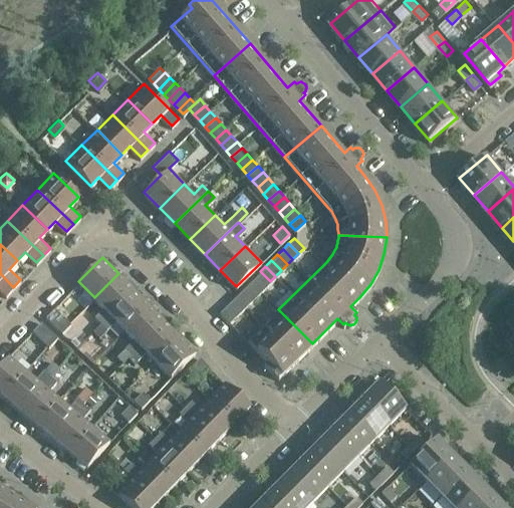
[(264,287),(270,281),(260,271),(254,277),(264,287)]
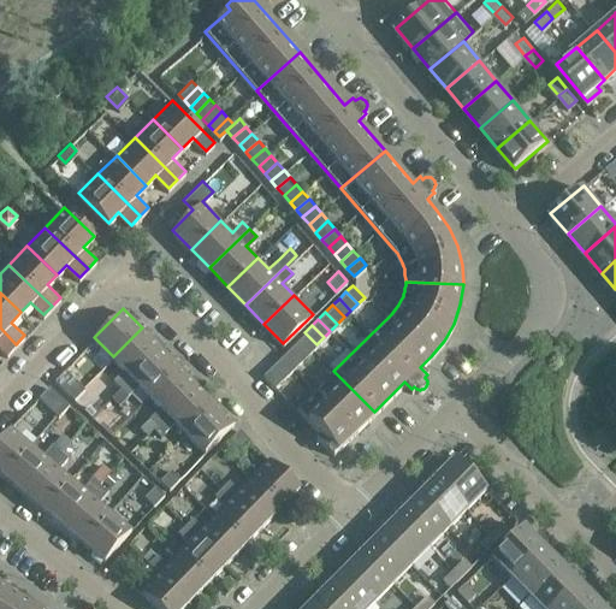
[(16,344),(0,327),(0,346),(7,353),(16,344)]
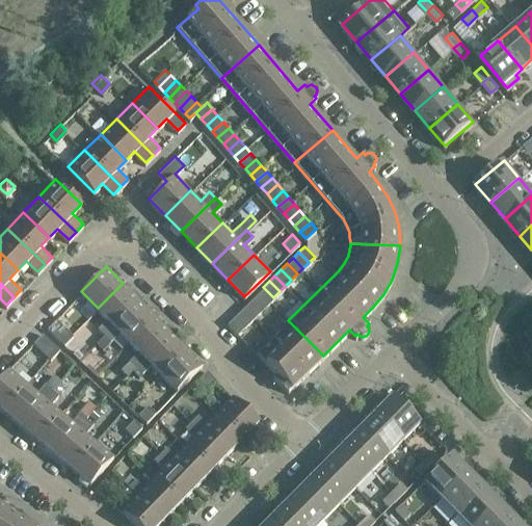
[(97,340),(138,298),(123,283),(98,308),(107,318),(98,326),(101,329),(94,336),(97,340)]
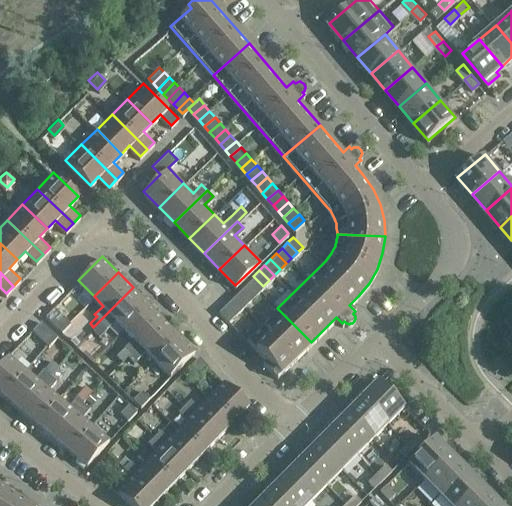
[(253,276),(247,282),(257,292),(263,286),(253,276)]
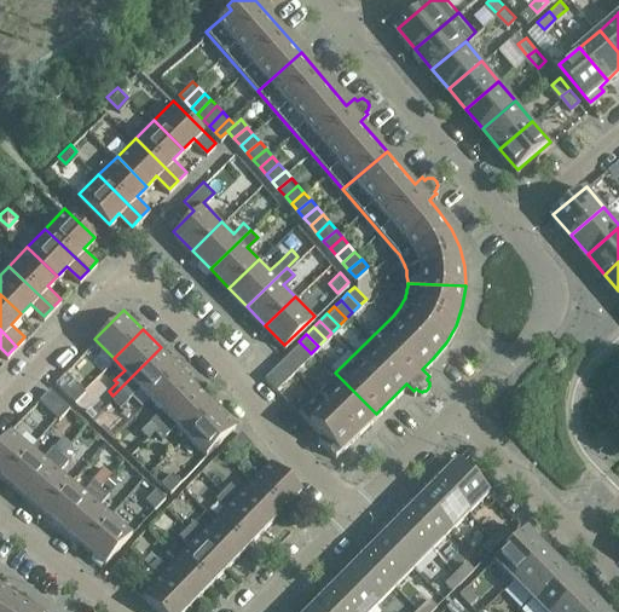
[(304,359),(311,353),(299,341),(293,347),(304,359)]
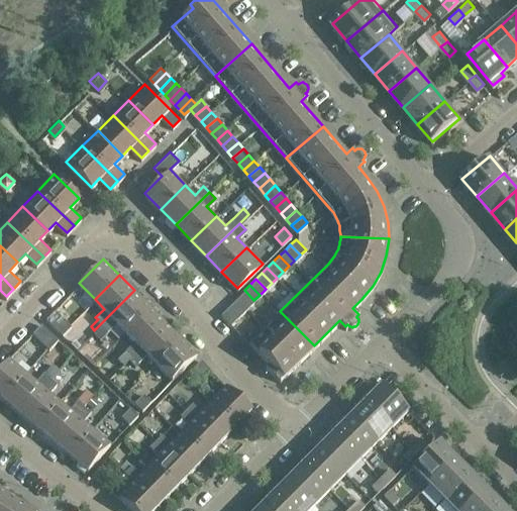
[(115,320),(125,330),(149,306),(134,290),(94,330),(93,331),(99,336),(115,320)]
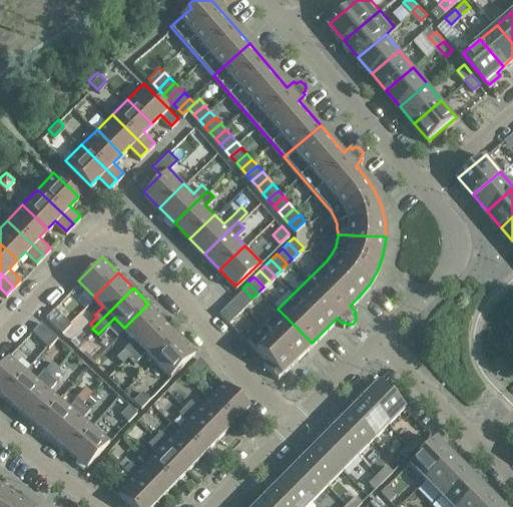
[(242,288),(236,294),(246,304),(251,298),(242,288)]
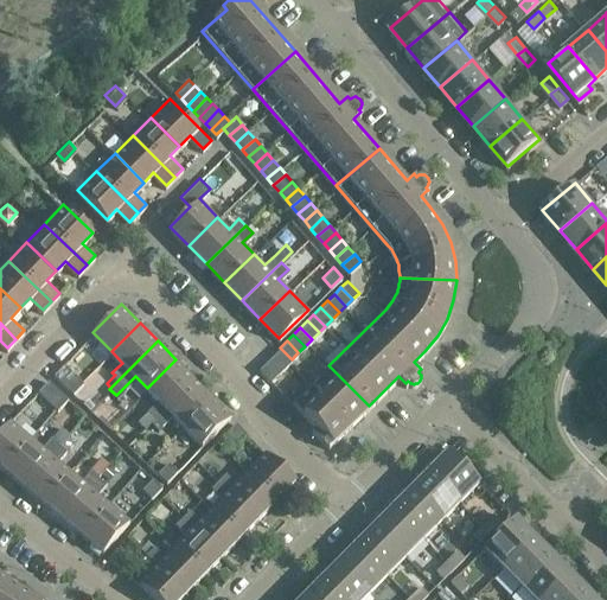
[(285,365),(292,359),(280,348),(273,353),(285,365)]
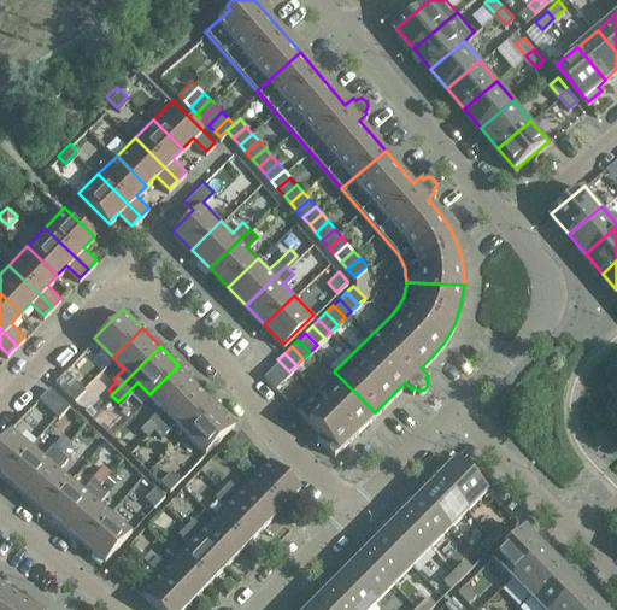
[(277,359),(270,367),(282,379),(289,371),(277,359)]
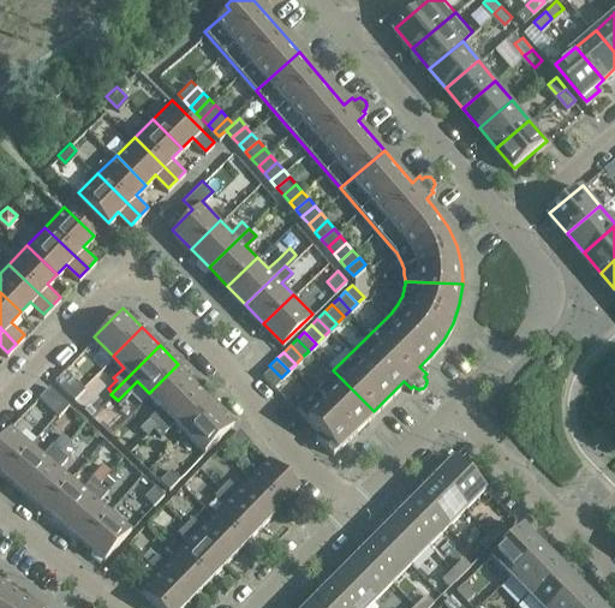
[(153,425),(197,382),(178,364),(149,393),(160,405),(139,424),(147,431),(153,425)]
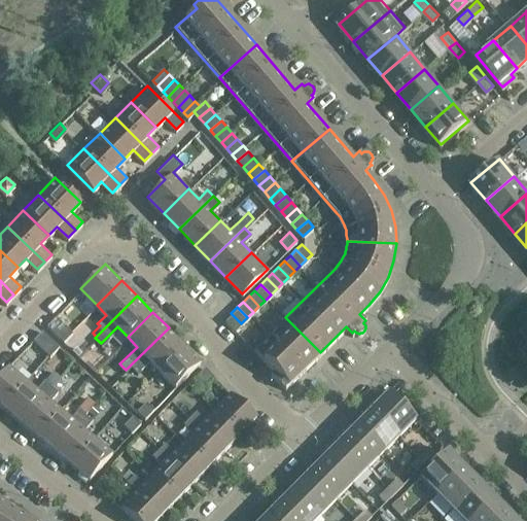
[(235,330),(241,323),(231,313),(225,319),(235,330)]
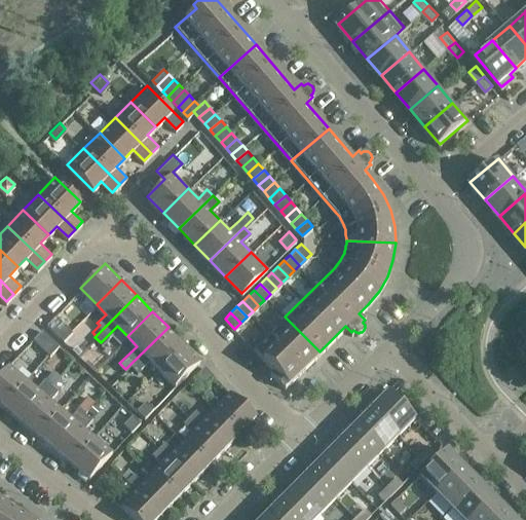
[(55,313),(46,323),(64,339),(72,330),(55,313)]
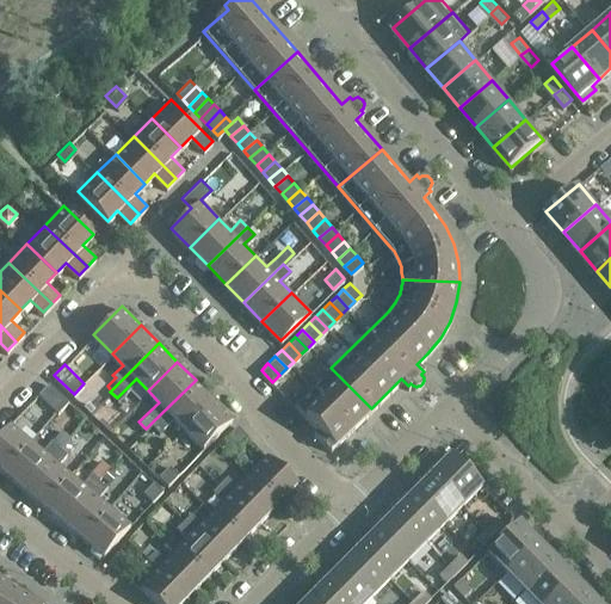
[(331,368),(294,404),(318,427),(314,431),(331,448),(371,408),(331,368)]
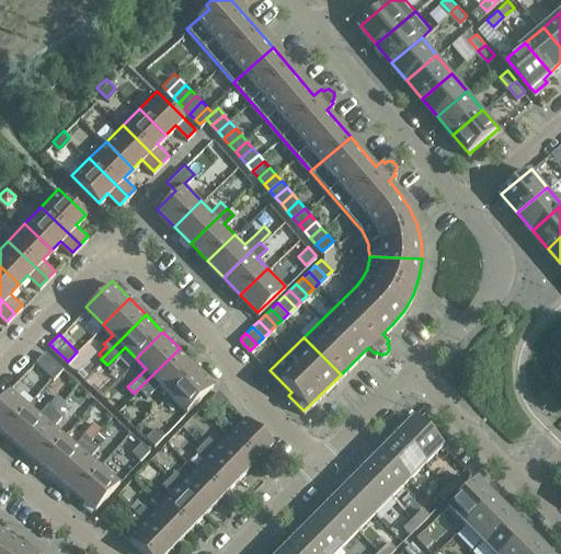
[(158,381),(169,392),(196,365),(180,348),(139,388),(147,395),(150,392),(149,390),(158,381)]
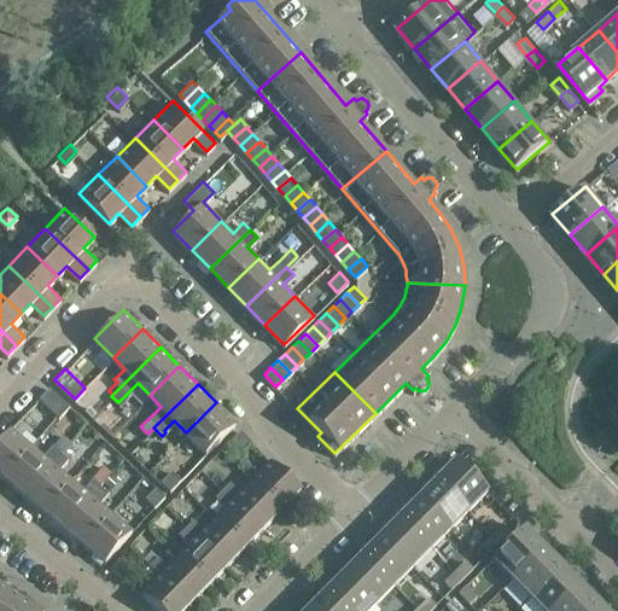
[(58,415),(69,403),(50,385),(39,396),(42,400),(35,407),(45,417),(52,409),(58,415)]
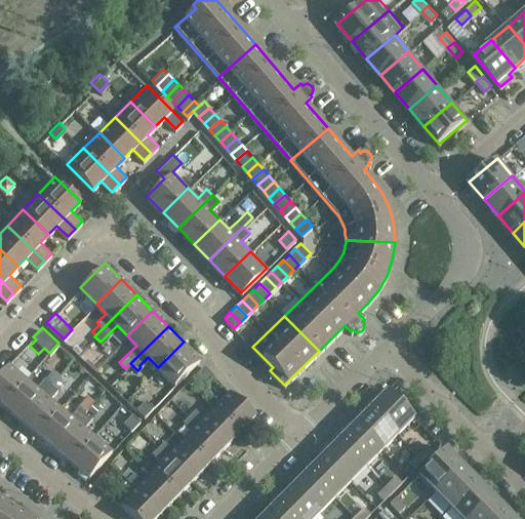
[(174,384),(200,359),(184,342),(158,367),(174,384)]
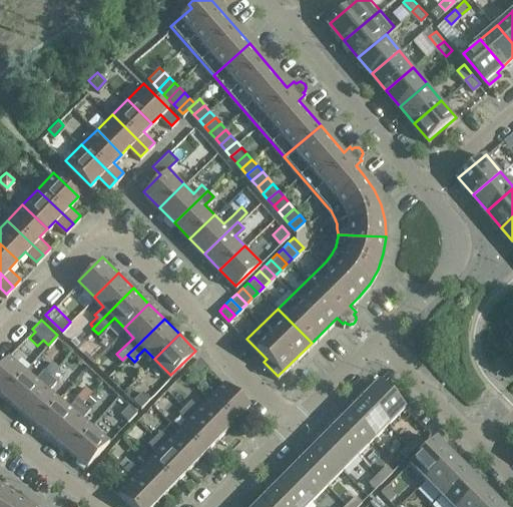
[(8,354),(0,363),(0,392),(3,395),(25,369),(8,354)]
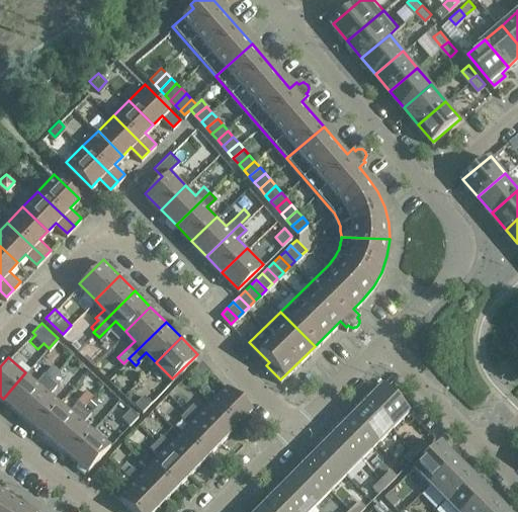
[(201,358),(193,366),(202,375),(210,367),(201,358)]
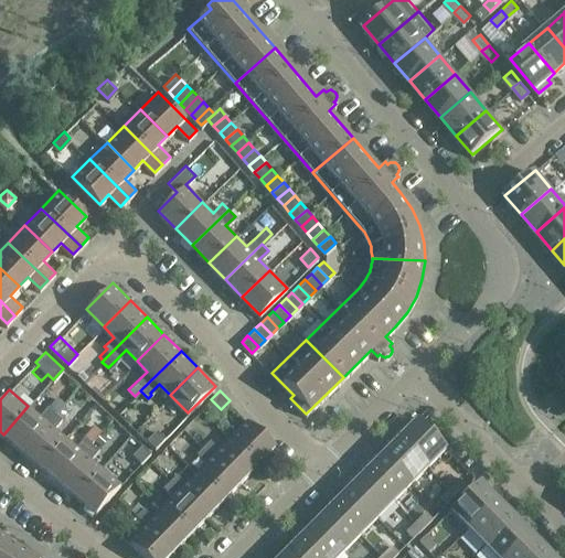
[(64,399),(54,410),(22,450),(40,465),(64,436),(53,427),(71,406),(64,399)]
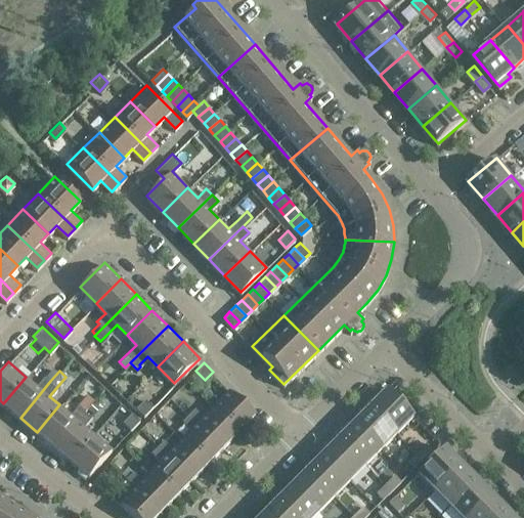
[(26,377),(3,403),(20,418),(50,381),(44,376),(37,385),(26,377)]
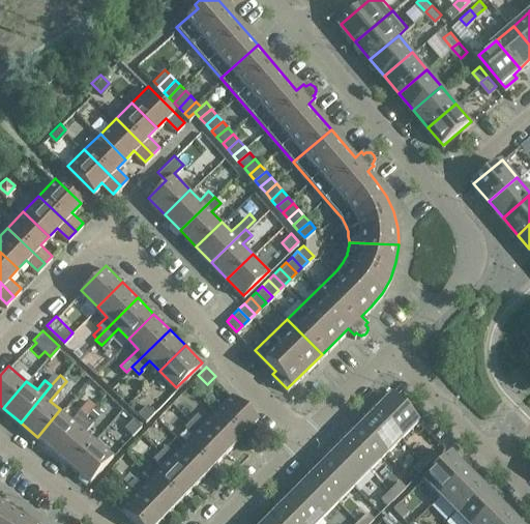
[(391,393),(375,409),(402,436),(418,419),(391,393)]
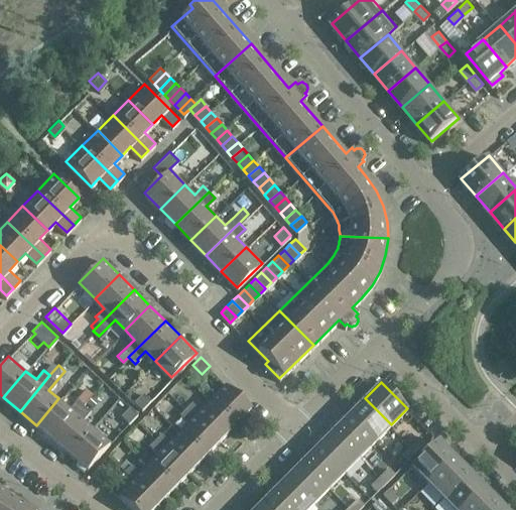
[(234,423),(250,407),(226,383),(210,399),(234,423)]
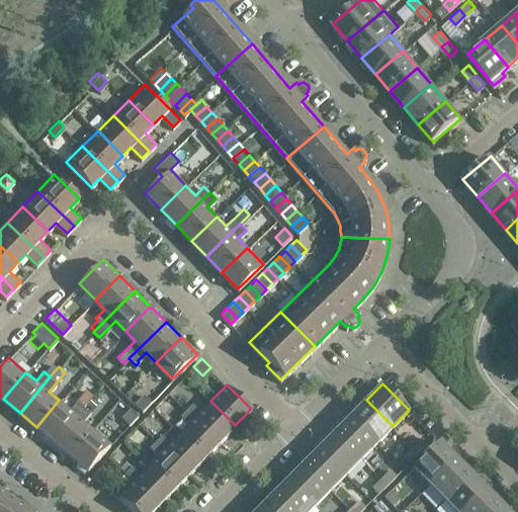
[(59,400),(36,427),(54,441),(84,405),(83,405),(91,395),(85,390),(69,409),(59,400)]
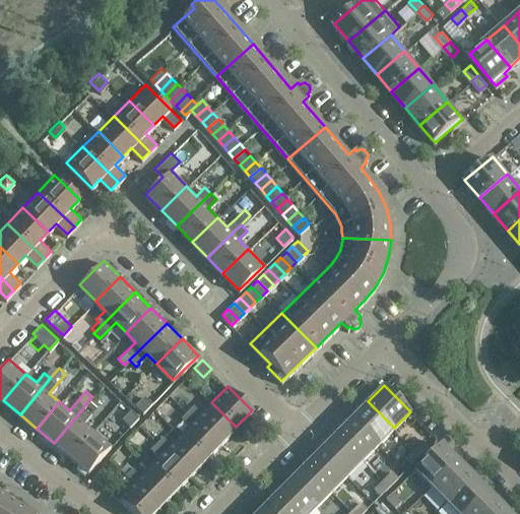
[(142,411),(151,402),(144,395),(135,404),(142,411)]
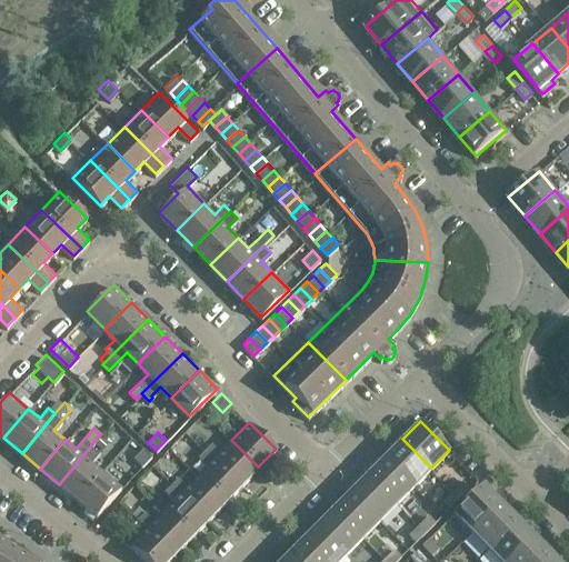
[(92,444),(59,484),(77,500),(101,470),(90,460),(99,450),(97,449),(102,442),(97,439),(92,444)]
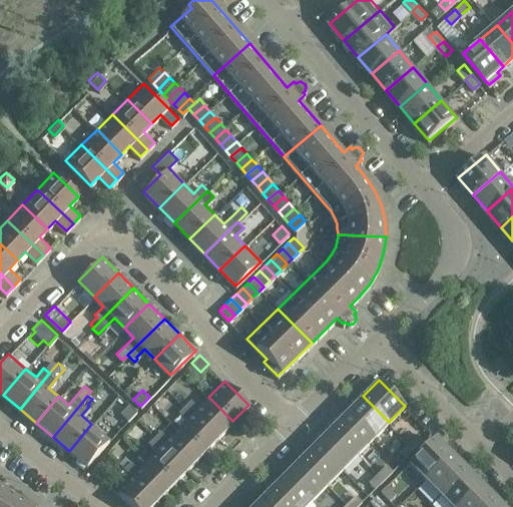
[(389,422),(363,396),(347,412),(373,438),(389,422)]
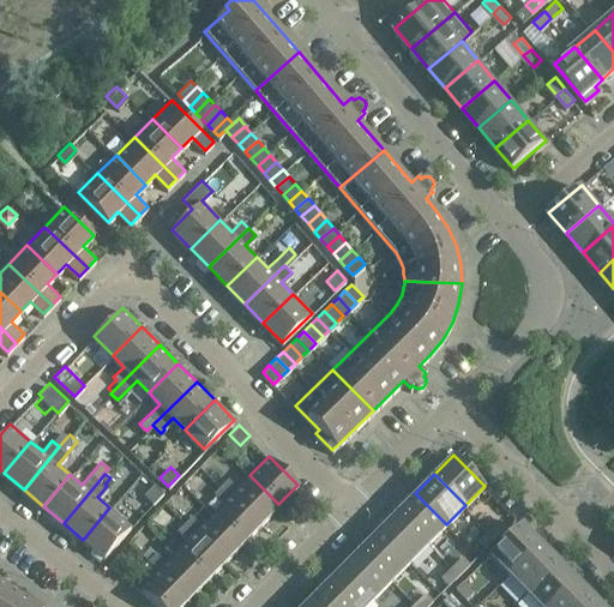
[(228,476),(221,484),(260,522),(278,504),(250,475),(239,486),(228,476)]
